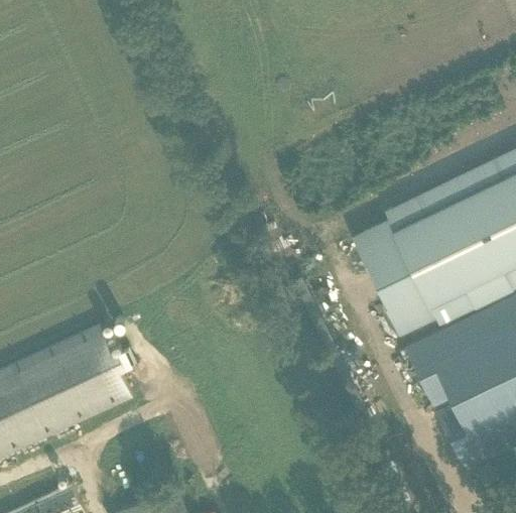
[(383,293),(380,295),(399,336),(436,317),(439,326),(515,288),(515,148),(385,212),(389,220),(352,237),(371,277),(374,275),(383,293)]
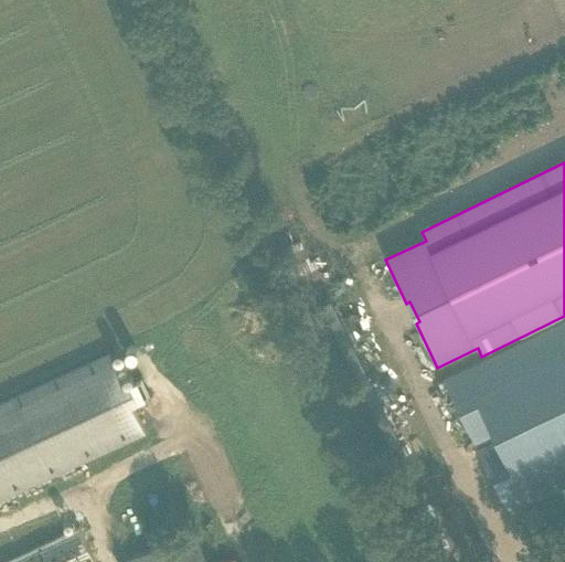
[(564,321),(444,381),(508,515),(564,486),(564,321)]
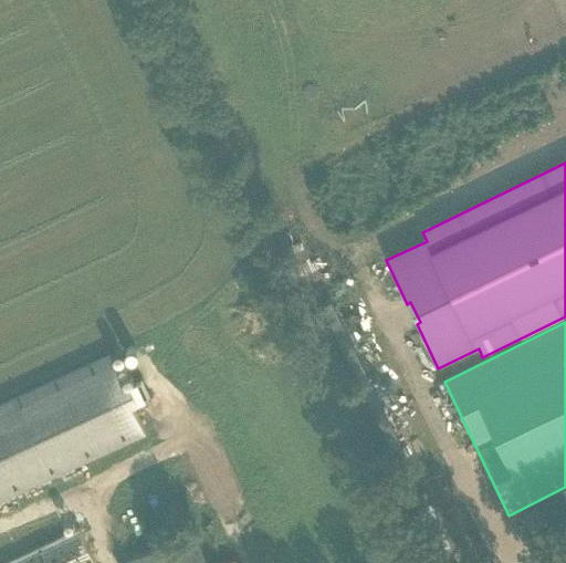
[(0,406),(0,502),(145,437),(132,408),(124,391),(108,357),(0,406)]
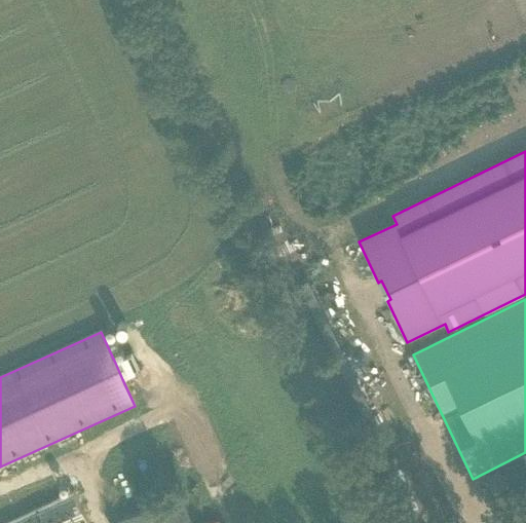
[(129,357),(115,363),(122,379),(137,373),(129,357)]
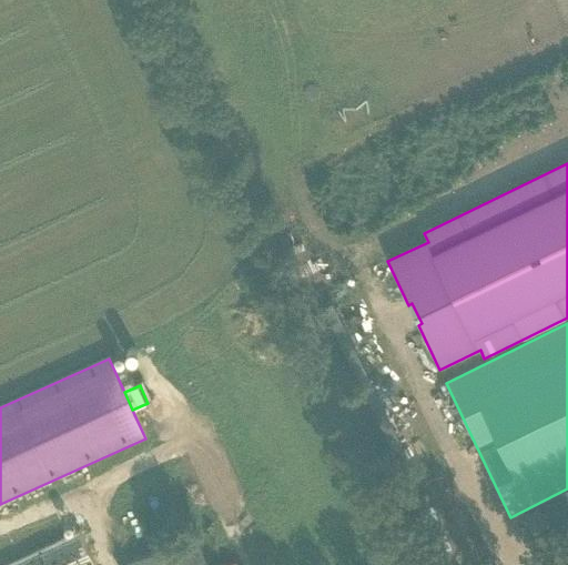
[(93,564),(79,533),(8,564),(93,564)]
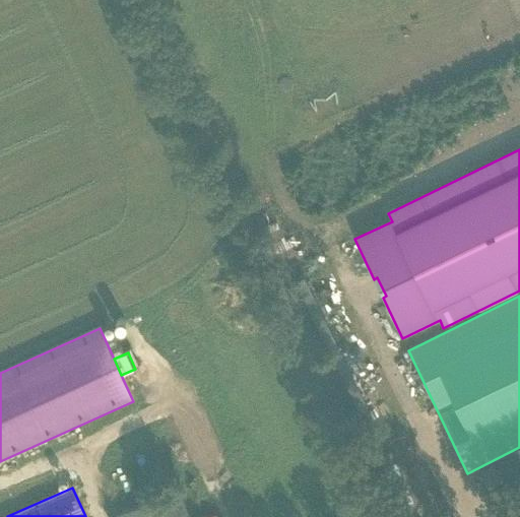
[(188,516),(175,490),(120,516),(188,516)]
